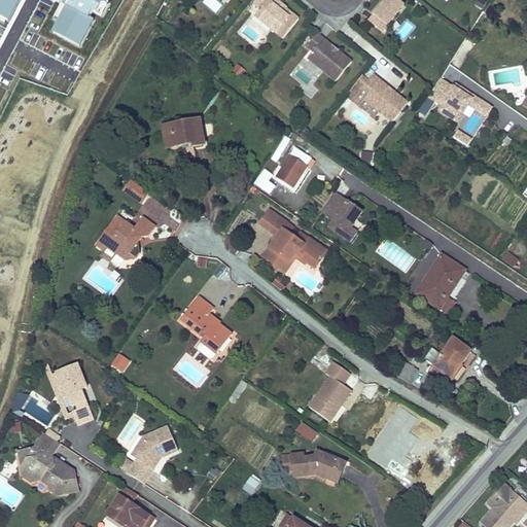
[(0,0),(0,16),(7,22),(10,23),(22,0),(0,0)]
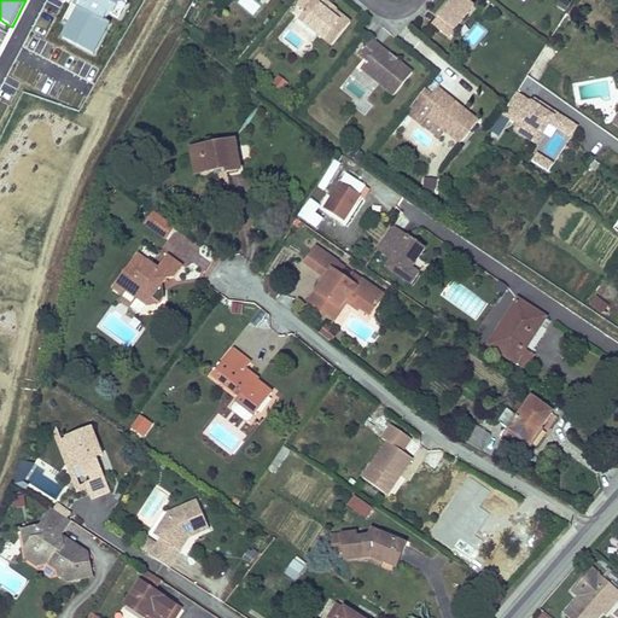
[(74,0),(73,4),(80,7),(71,24),(64,39),(95,56),(111,24),(106,22),(111,13),(115,16),(116,17),(123,1),(123,0),(74,0)]
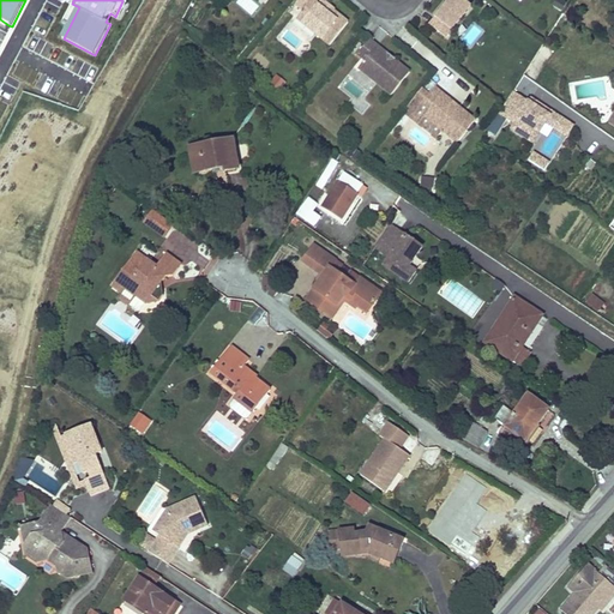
[(315,0),(301,0),(298,5),(305,11),(300,18),(332,44),(350,23),(335,11),(332,14),(315,1),(315,0)]
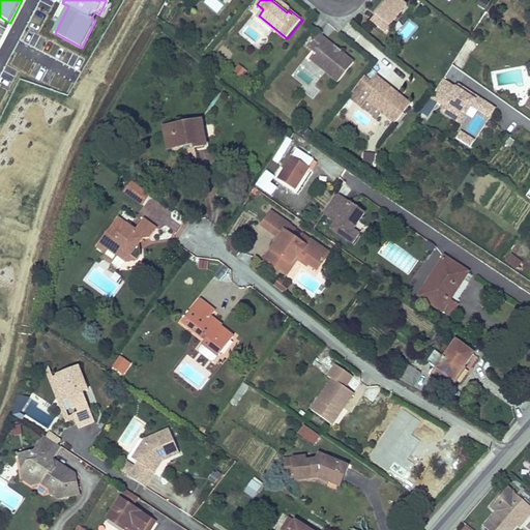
[(277,0),(272,0),(272,1),(287,12),(289,9),(290,8),(284,3),(283,4),(277,0)]
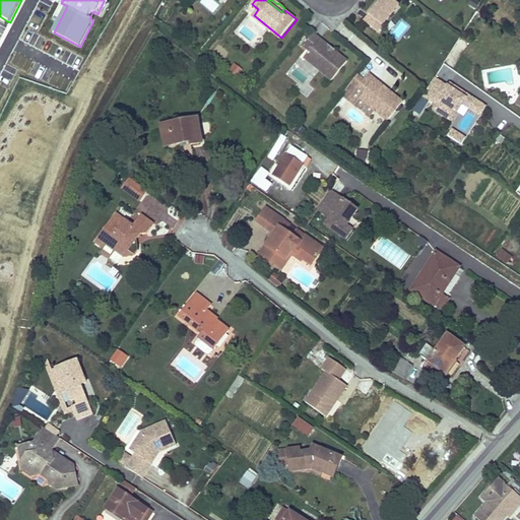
[(375,9),(364,23),(377,34),(398,7),(389,0),(381,0),(378,5),(380,7),(377,10),(375,9)]
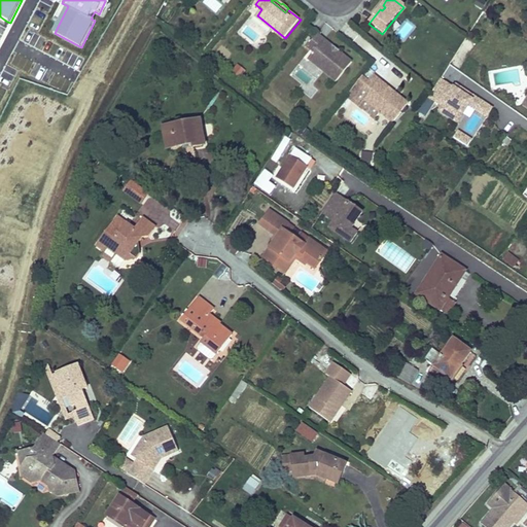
[(110,4),(105,1),(99,14),(98,13),(97,15),(103,19),(110,4)]
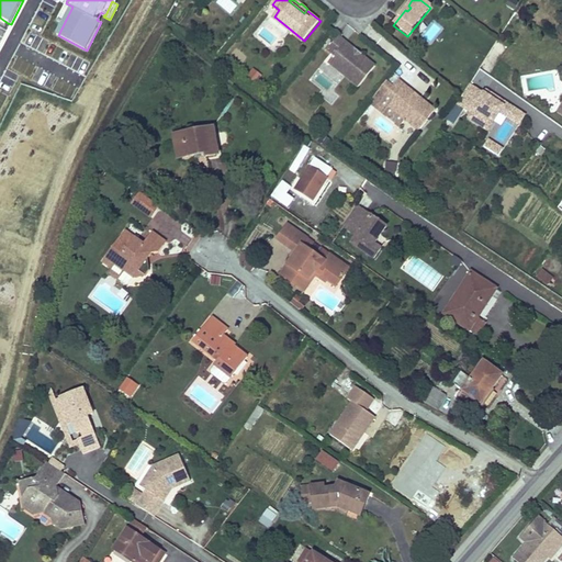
[(58,19),(65,22),(72,7),(66,3),(58,19)]
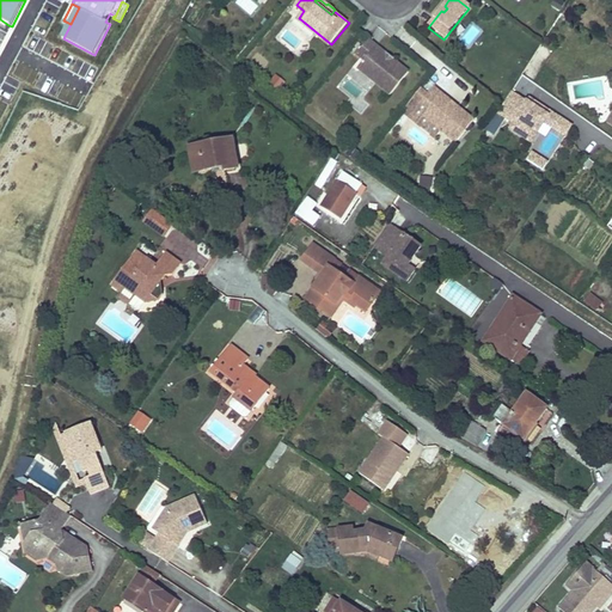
[(392,95),(410,72),(396,60),(392,65),(375,50),(379,46),(371,38),(357,54),(366,61),(360,68),(392,95)]
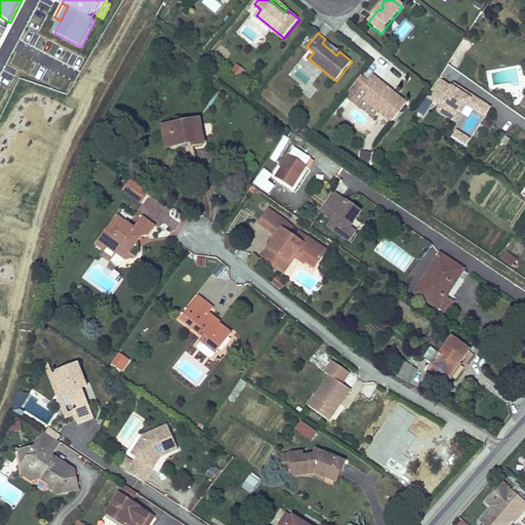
[(333,45),(332,46),(325,39),(322,43),(336,55),(339,51),(339,50),(333,45)]
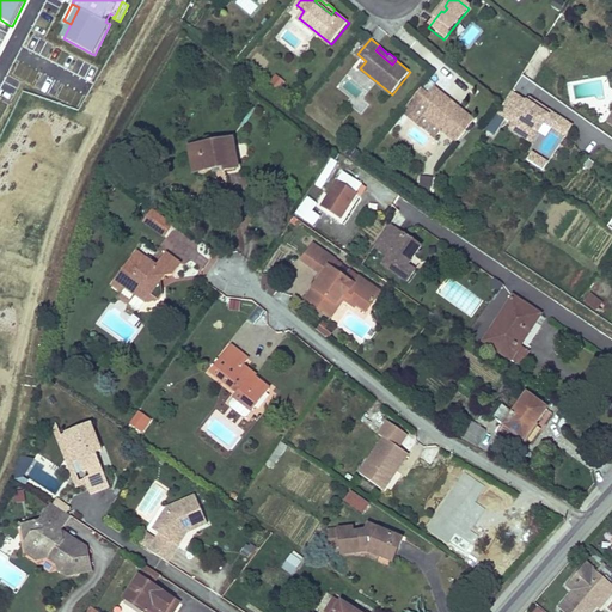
[(269,85),(280,91),(287,81),(275,74),(269,85)]
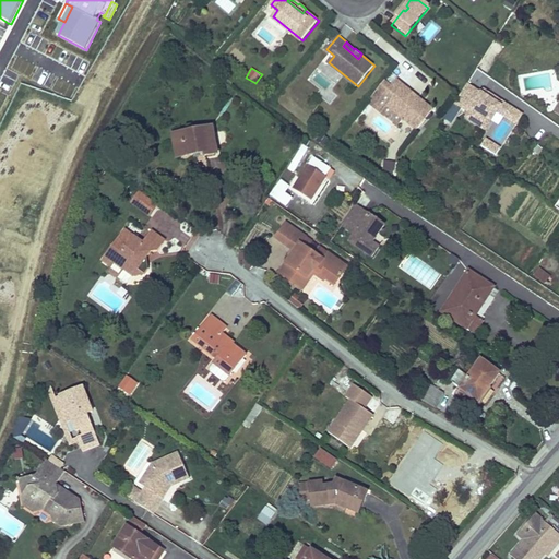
[(416,129),(432,107),(420,97),(417,102),(403,90),(406,86),(397,80),(392,86),(375,108),(399,127),(405,119),(416,129)]
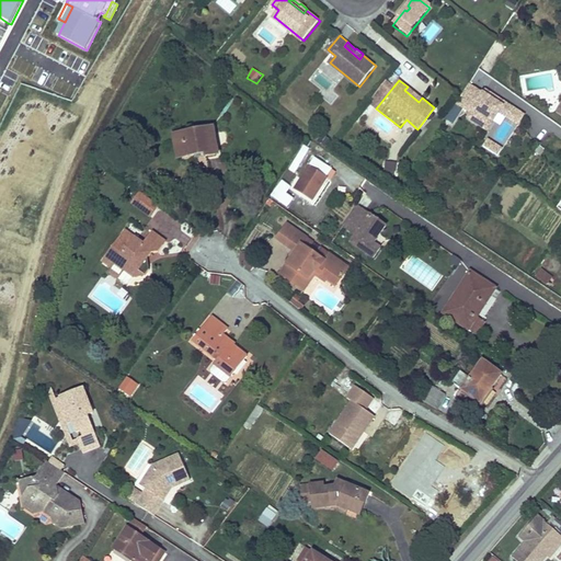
[(387,82),(369,103),(376,109),(393,87),(387,82)]
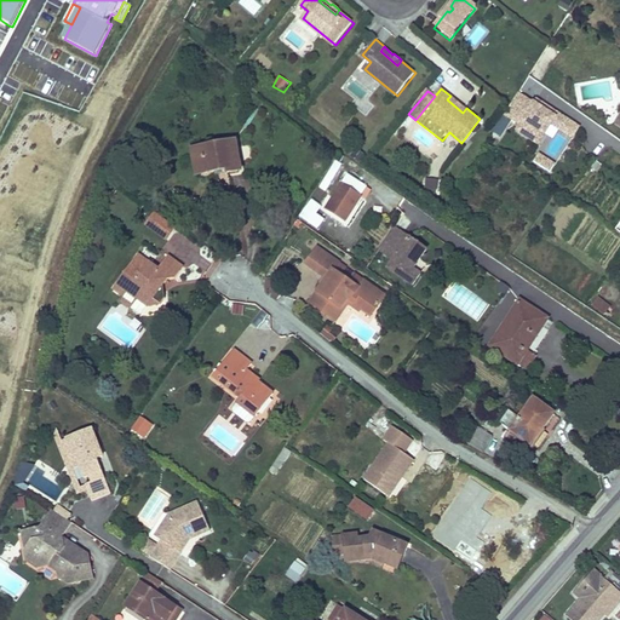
[(451,96),(447,99),(463,113),(466,108),(451,96)]
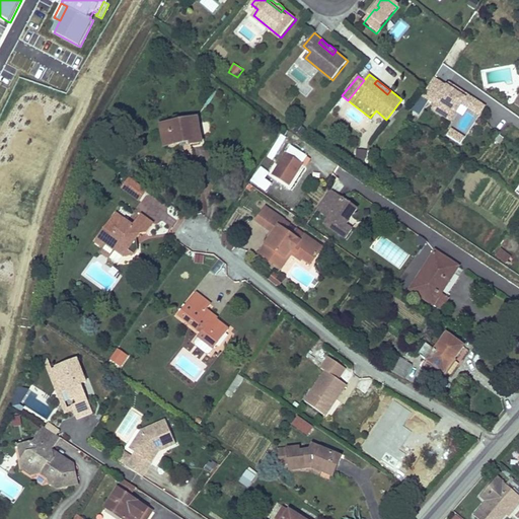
[(435,115),(451,89),(444,84),(428,110),(435,115)]
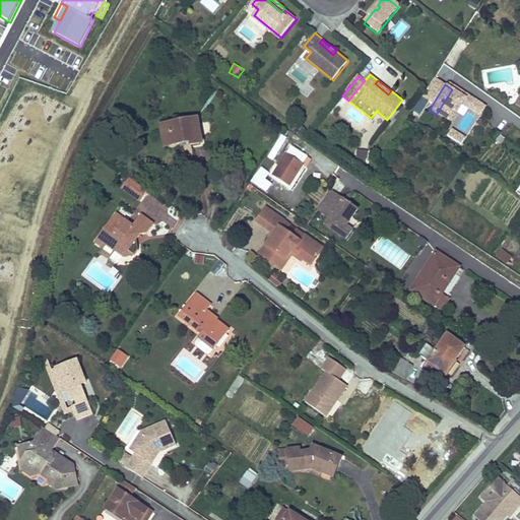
[(468,96),(454,126),(471,134),(485,106),(468,96)]
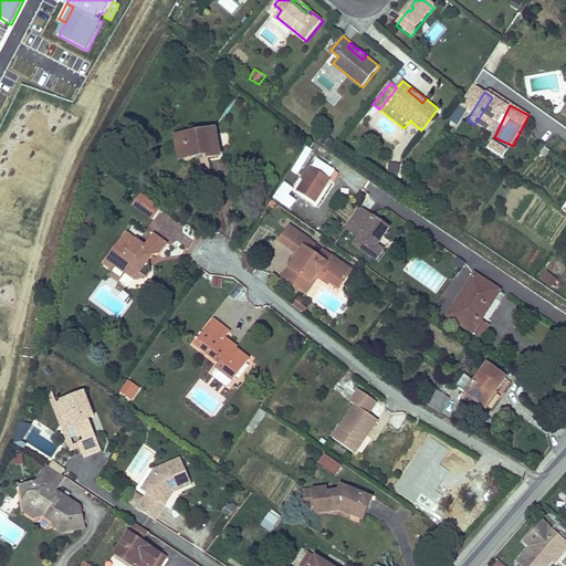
[(450,121),(457,126),(465,113),(459,108),(450,121)]
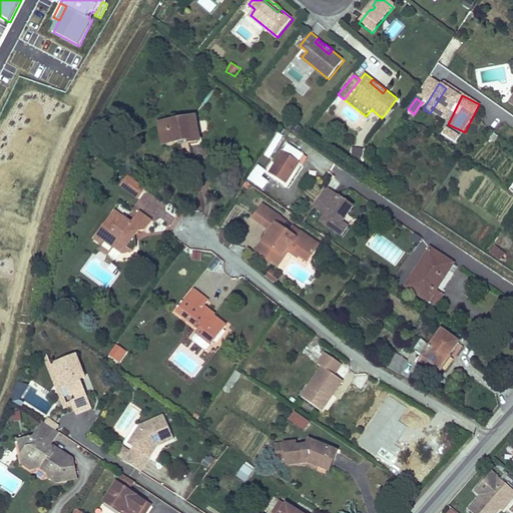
[(195,116),(159,123),(163,144),(188,140),(188,142),(199,140),(195,116)]
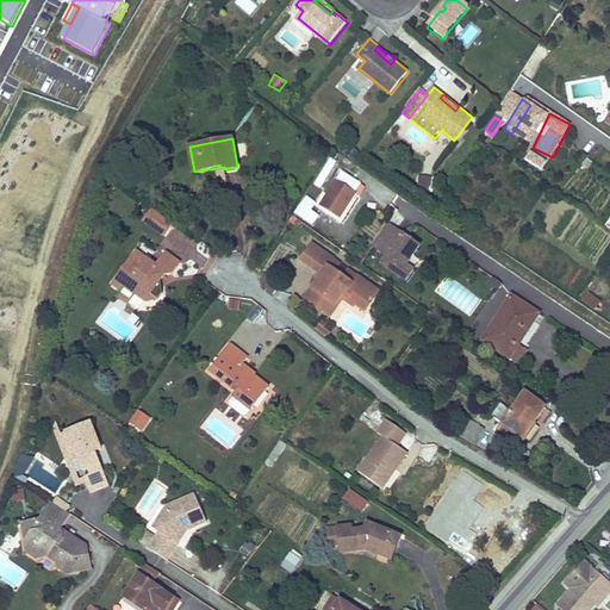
[(542,172),(547,161),(529,151),(524,161),(542,172)]
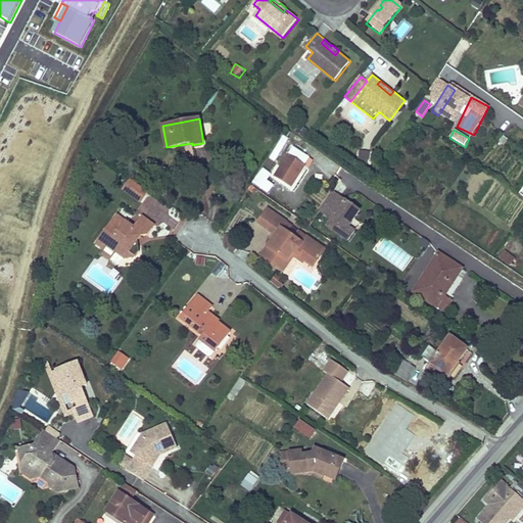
[(307,157),(293,148),(275,177),(290,186),(307,157)]
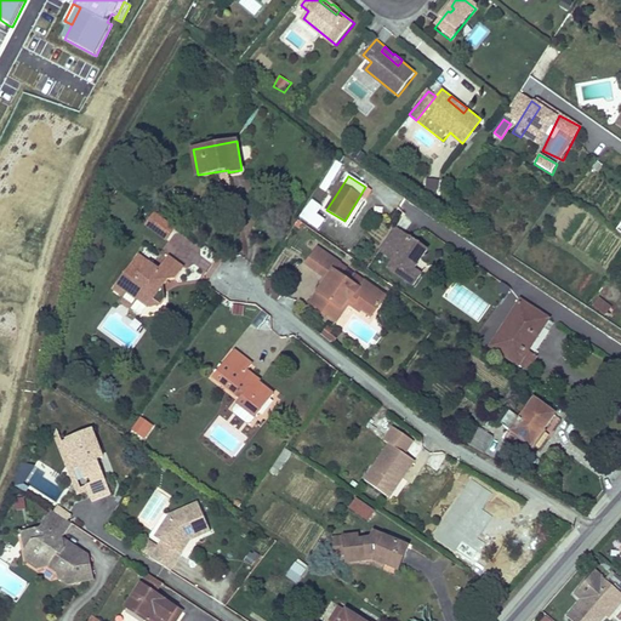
[(428,177),(425,189),(436,194),(440,182),(428,177)]
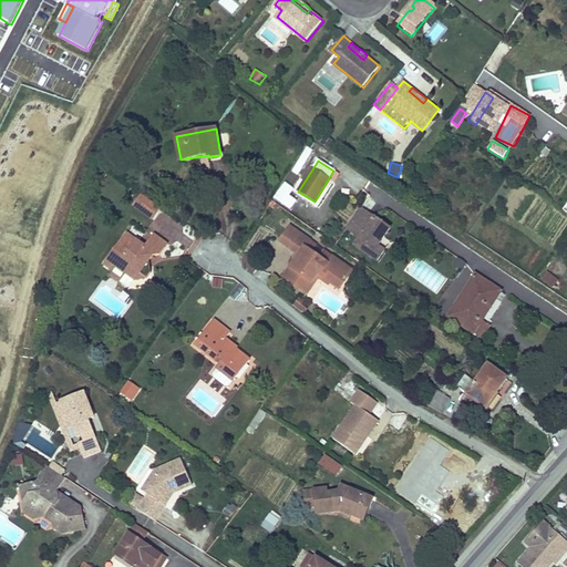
[(151,202),(144,196),(138,203),(146,208),(151,202)]
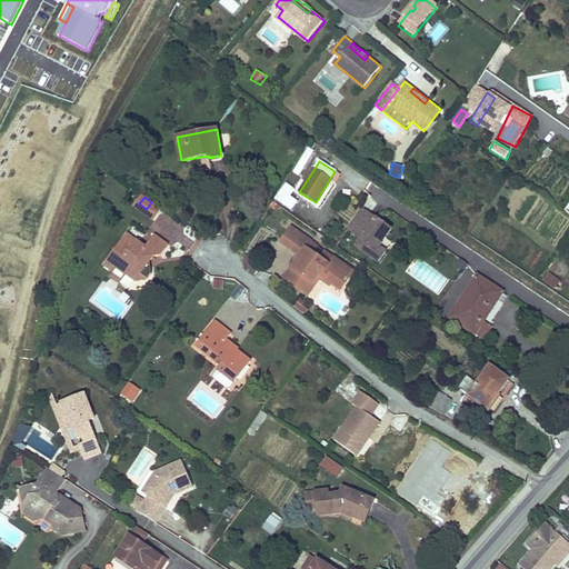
[(162,209),(157,207),(151,202),(147,209),(156,217),(162,209)]
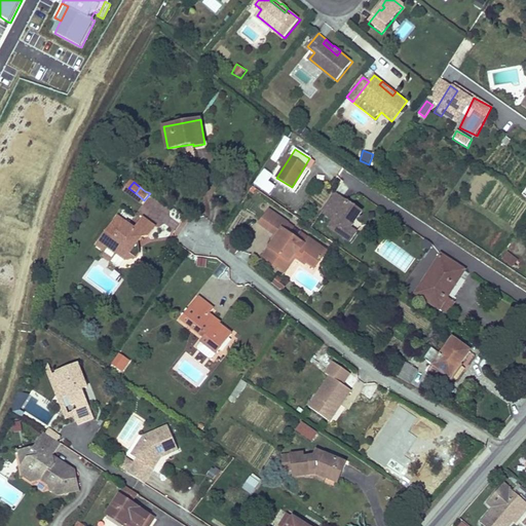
[(357,208),(330,191),(317,212),(330,219),(326,226),(346,239),(352,228),(346,225),(357,208)]
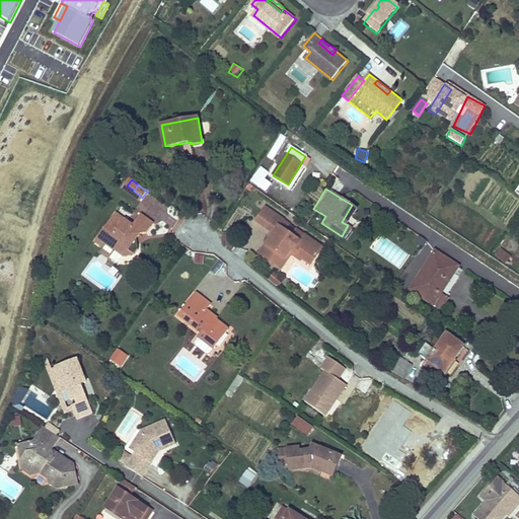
[(284,220),(266,208),(256,221),(270,231),(274,233),(270,238),(261,252),(282,268),(299,242),(293,237),(294,234),(286,228),(284,229),(280,225),(284,220)]
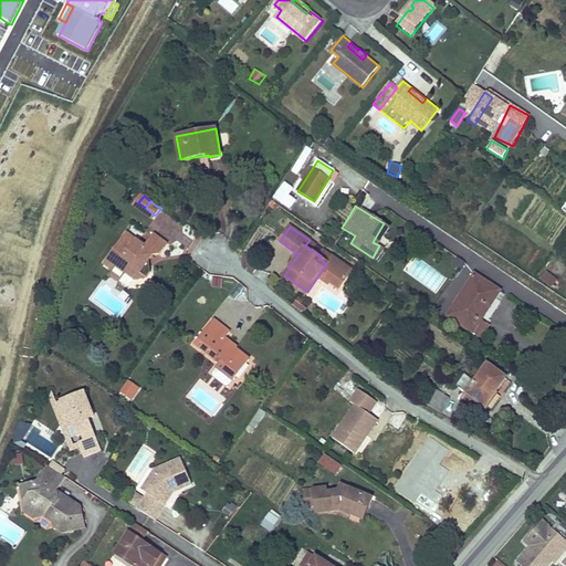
[(136,238),(129,233),(106,264),(115,271),(118,266),(127,273),(136,280),(142,273),(147,278),(153,271),(153,268),(144,262),(147,258),(152,261),(156,255),(161,254),(170,243),(156,233),(147,247),(143,243),(142,238),(136,238)]
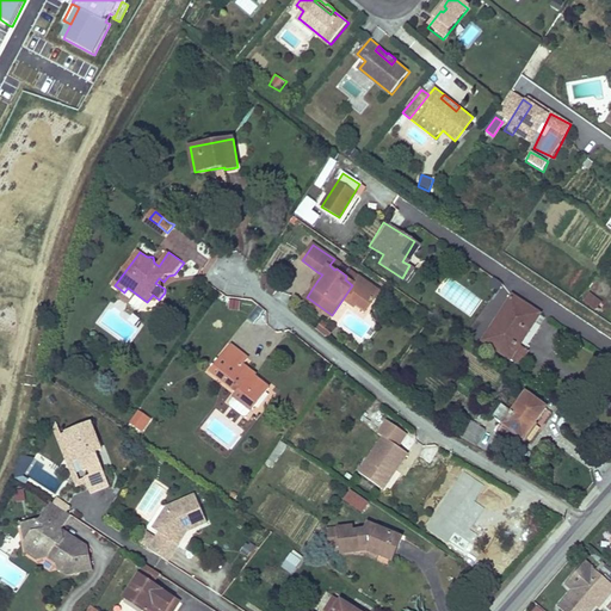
[(489,277),(485,283),(493,288),(497,282),(489,277)]
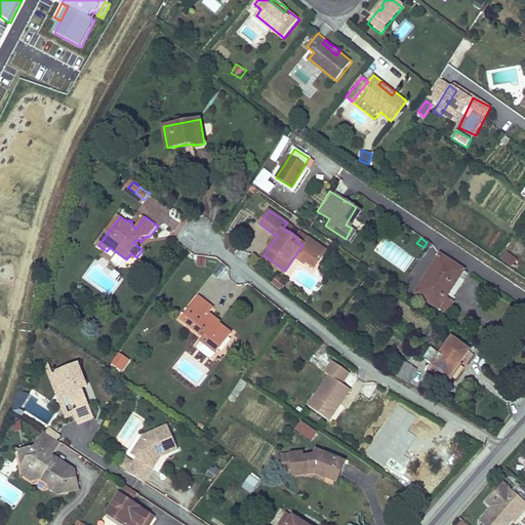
[(225,249),(234,253),(238,245),(229,241),(225,249)]
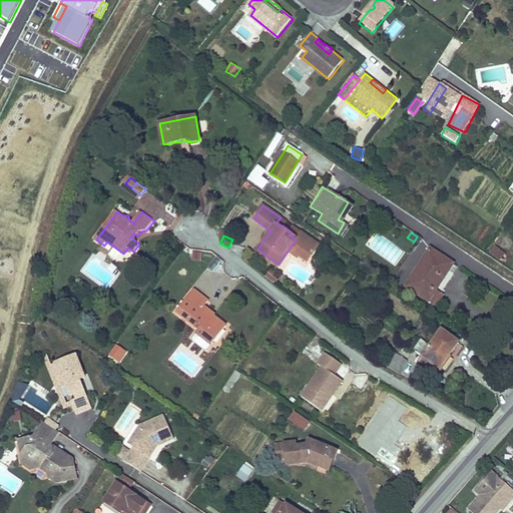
[(101,249),(109,255),(115,247),(107,241),(104,245),(101,249)]
